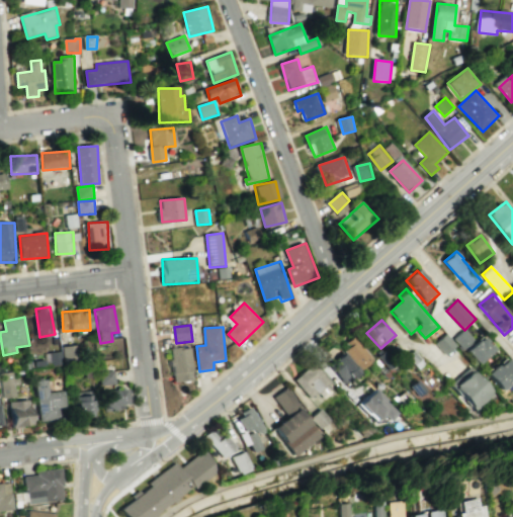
[(455,339),(463,349),(476,340),(467,330),(455,339)]
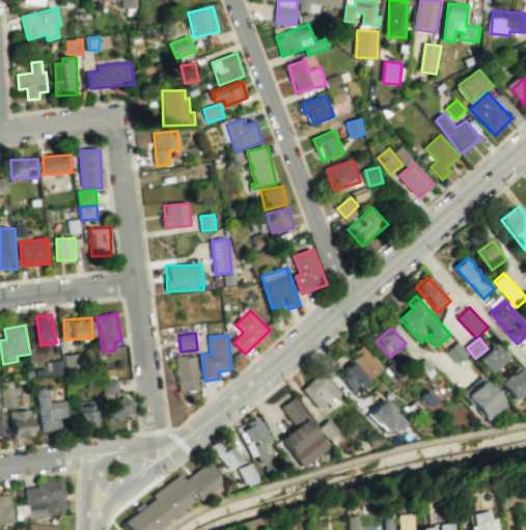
[(508,360),(497,345),(479,360),(491,373),(508,360)]
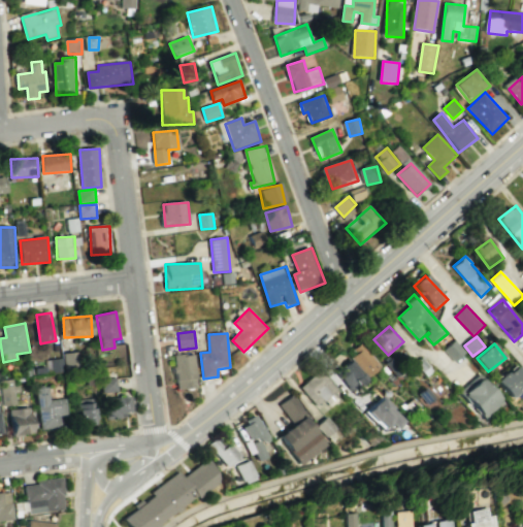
[(369,377),(382,368),(364,344),(352,355),(369,377)]
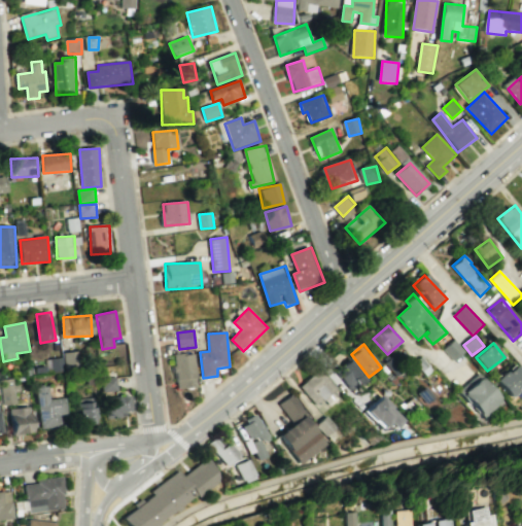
[(54,372),(78,371),(77,352),(64,353),(65,358),(53,359),(54,372)]
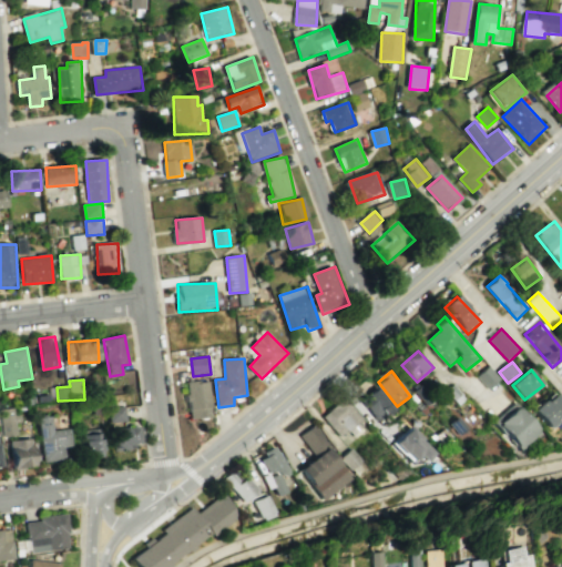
[(215,417),(210,381),(187,384),(192,421),(215,417)]
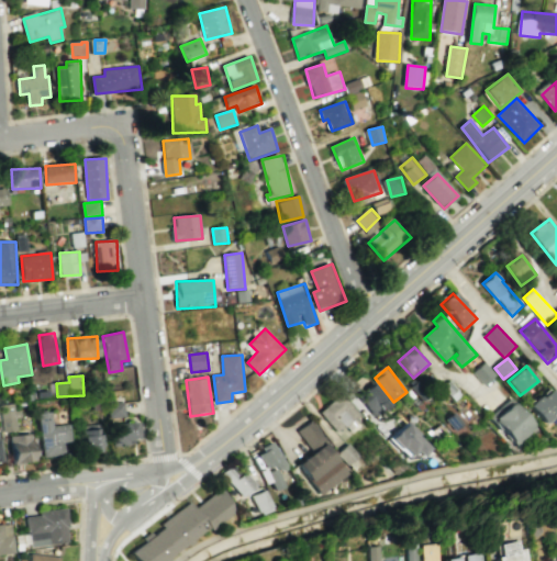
[(393,403),(376,383),(359,397),(377,417),(393,403)]
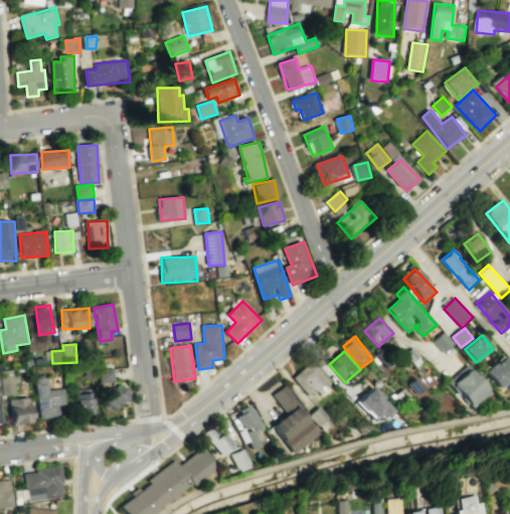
[(486,372),(500,390),(509,382),(509,361),(506,356),(486,372)]
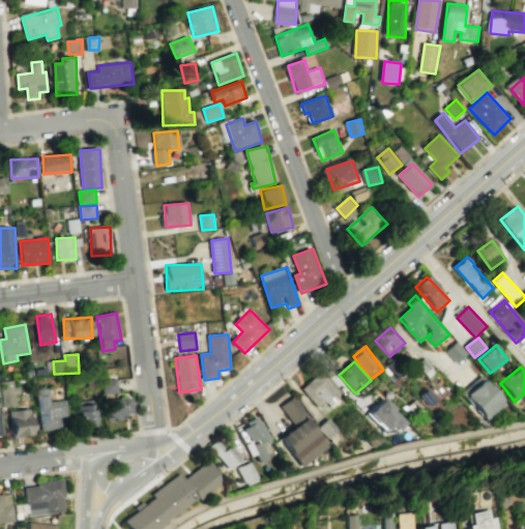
[(340,392),(324,372),(303,388),(325,416),(342,404),(336,395),(340,392)]
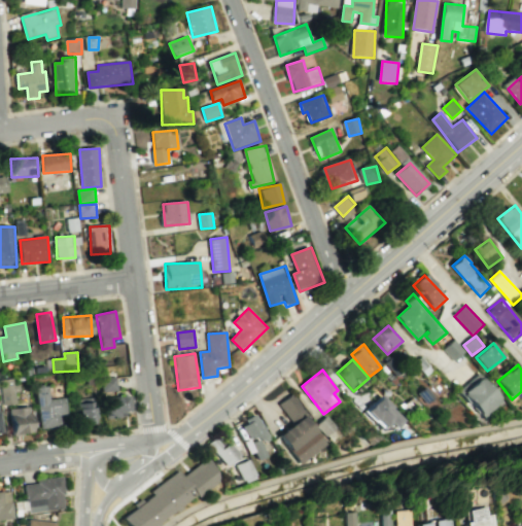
[(503,402),(483,377),(462,393),(484,419),(503,402)]
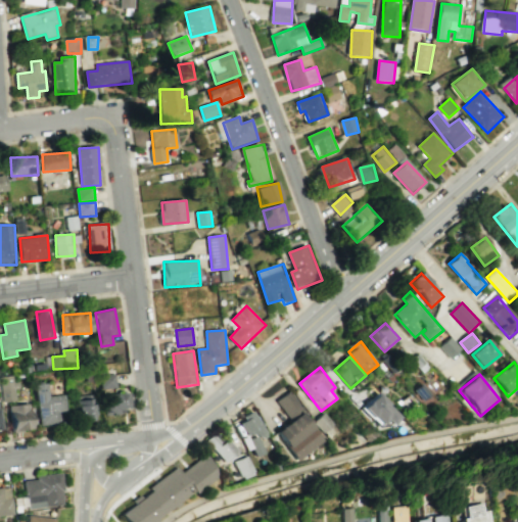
[(118,388),(118,375),(102,376),(103,389),(118,388)]
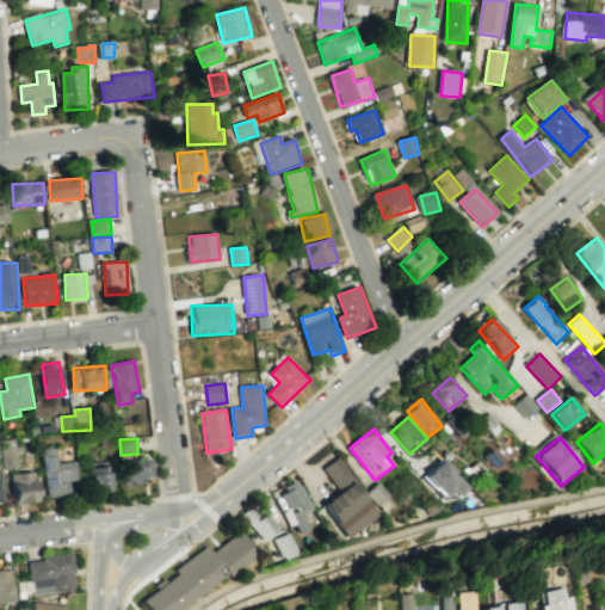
[(22,468),(18,439),(2,441),(6,469),(22,468)]
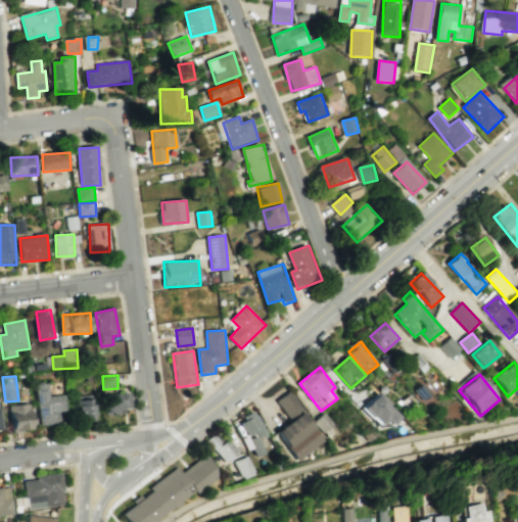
[(67,394),(52,396),(50,383),(38,385),(42,425),(63,423),(61,413),(69,412),(67,394)]
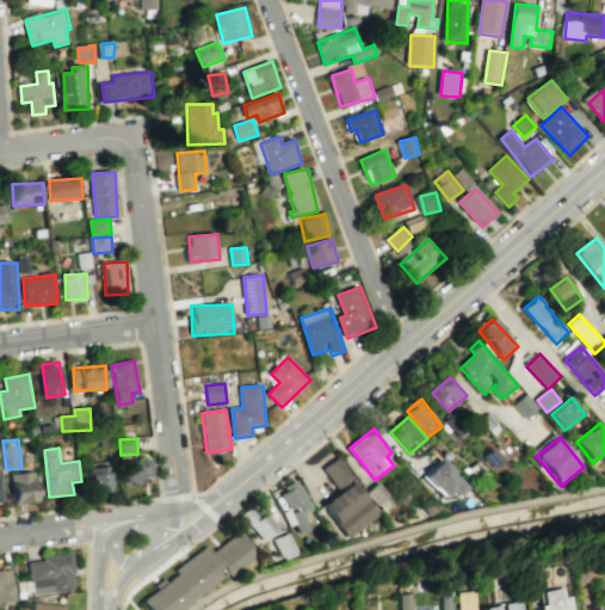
[(377,517),(340,458),(323,469),(339,493),(320,505),(343,538),(377,517)]
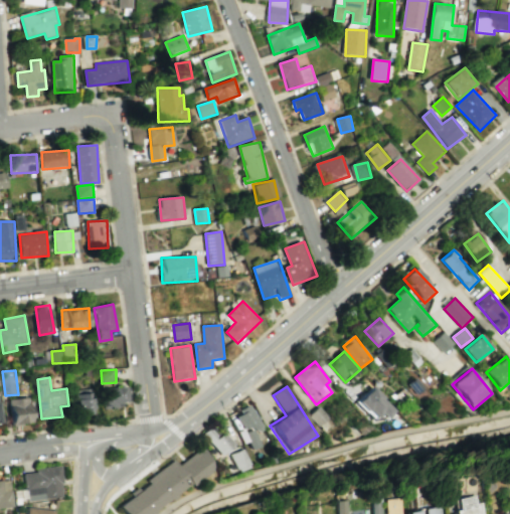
[(104,389),(105,407),(130,406),(130,388),(104,389)]
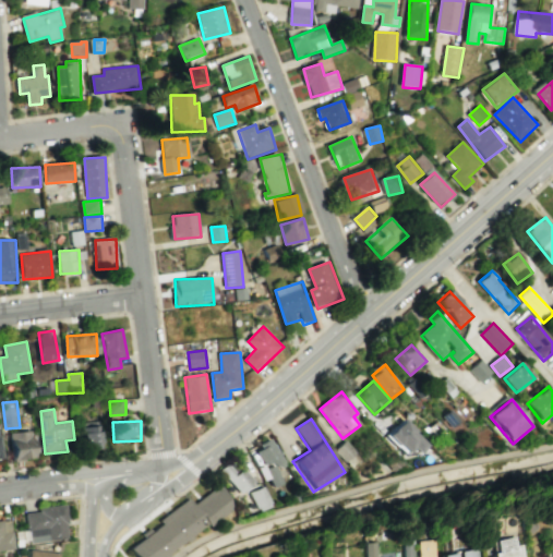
[(386,436),(404,456),(410,449),(415,453),(425,444),(404,421),(386,436)]
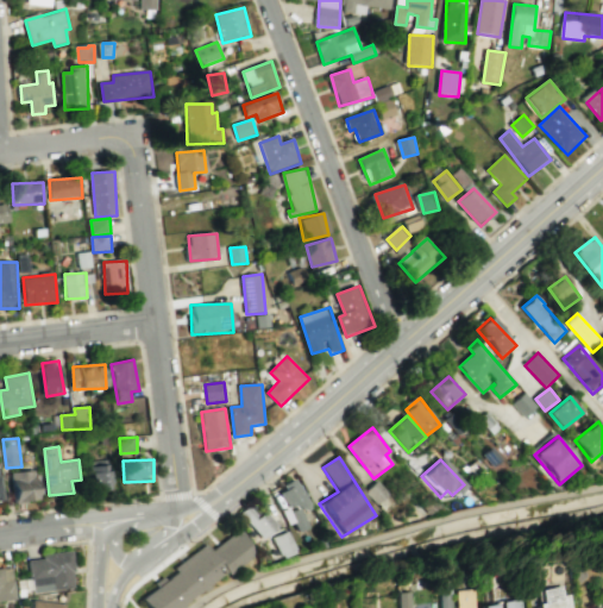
[(94,491),(112,490),(111,461),(92,462),(94,491)]
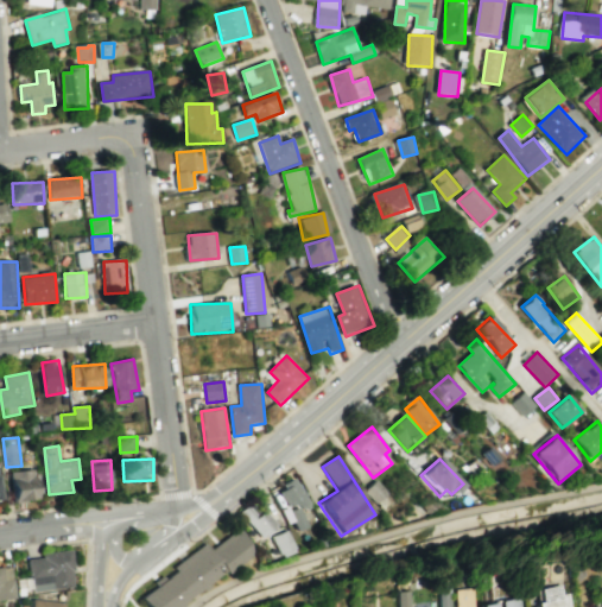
[(14,472),(16,503),(39,500),(38,470),(14,472)]
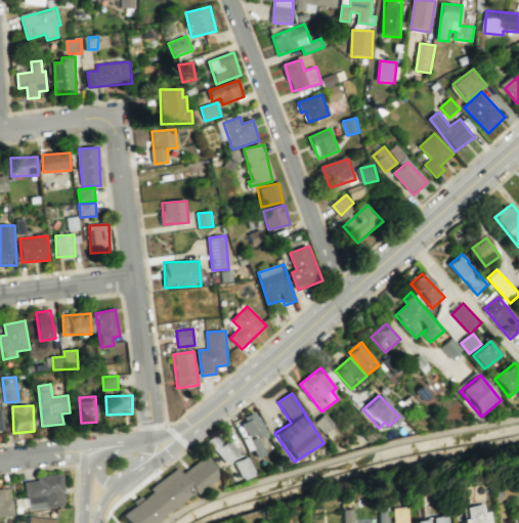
[(225,464),(238,453),(219,432),(207,442),(225,464)]
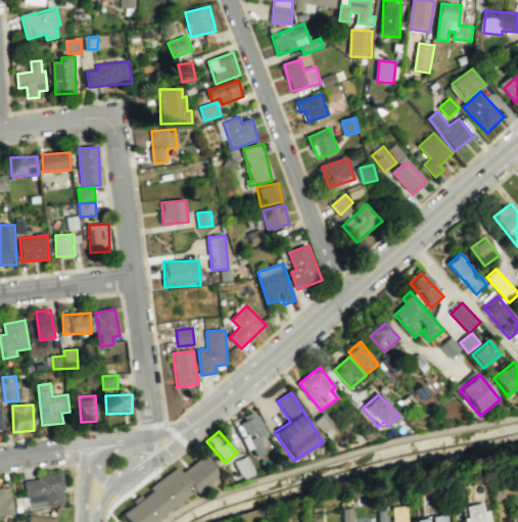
[(127,521),(125,518),(133,512),(129,507),(180,469),(184,474),(209,456),(225,476),(161,521),(127,521)]
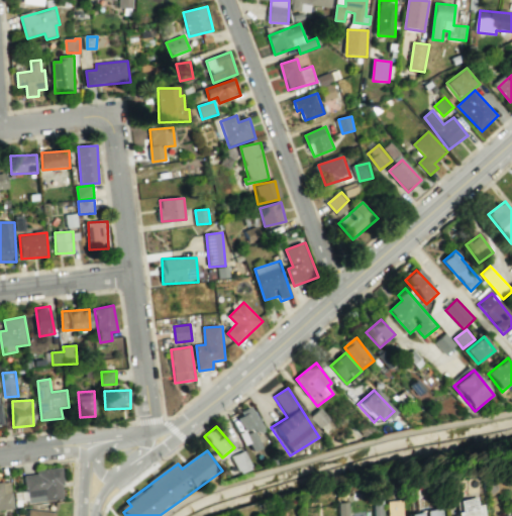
[(249,471),(244,451),(231,455),(236,475),(249,471)]
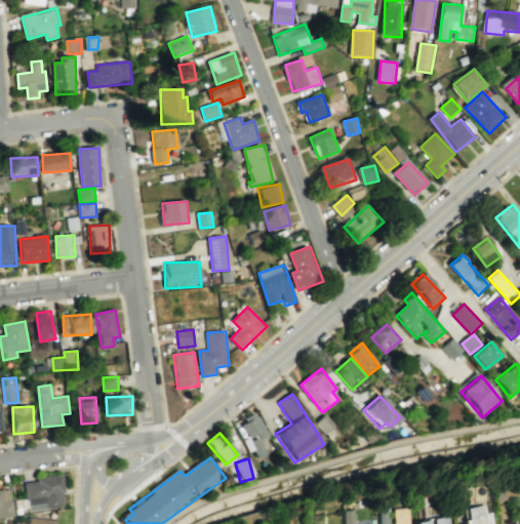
[(30,511),(67,508),(64,476),(38,478),(39,482),(28,484),(30,511)]
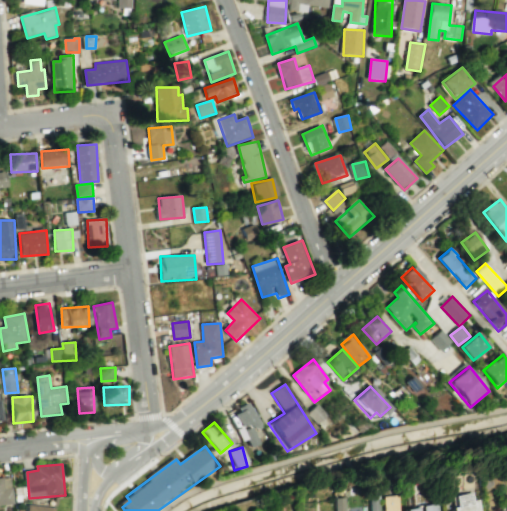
[(0,506),(17,504),(13,477),(0,478),(0,506)]
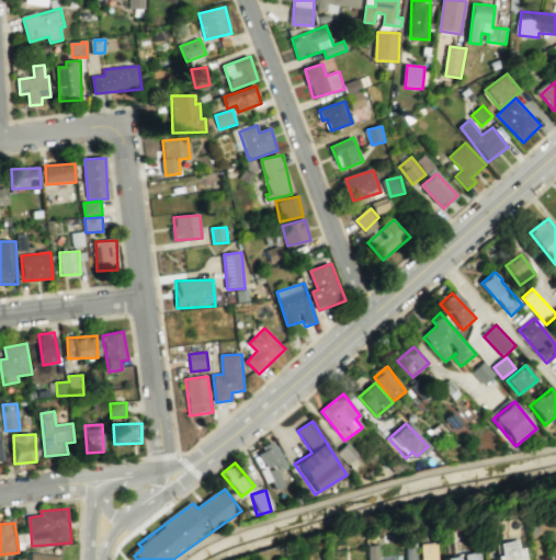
[(531,559),(529,548),(523,549),(521,540),(502,544),(505,558),(499,559),(531,559)]
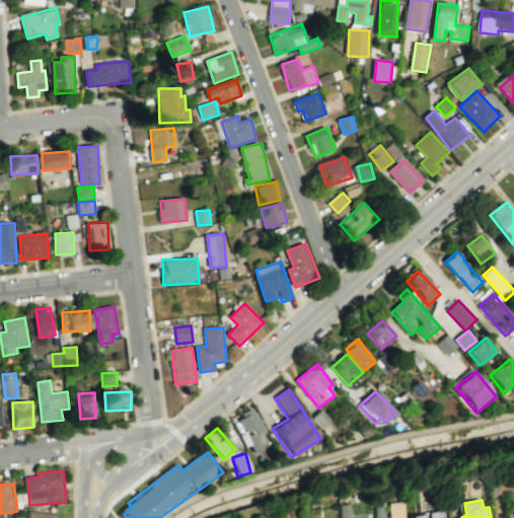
[(410,517),(408,502),(391,504),(392,517),(410,517)]
